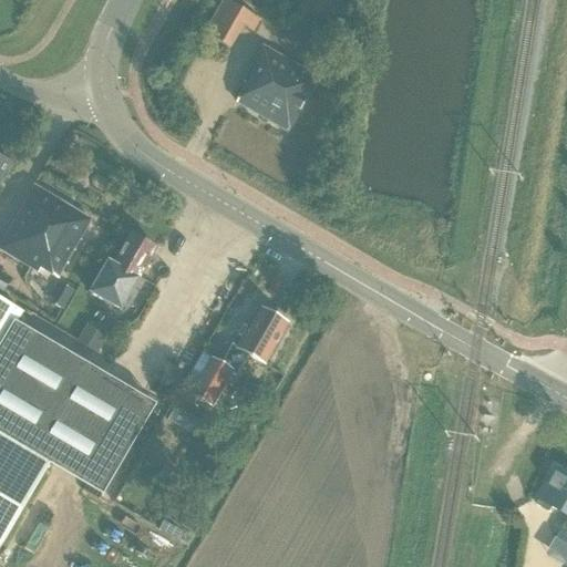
[(254,32),(260,19),(227,0),(224,0),(205,34),(227,48),(239,24),(254,32)]
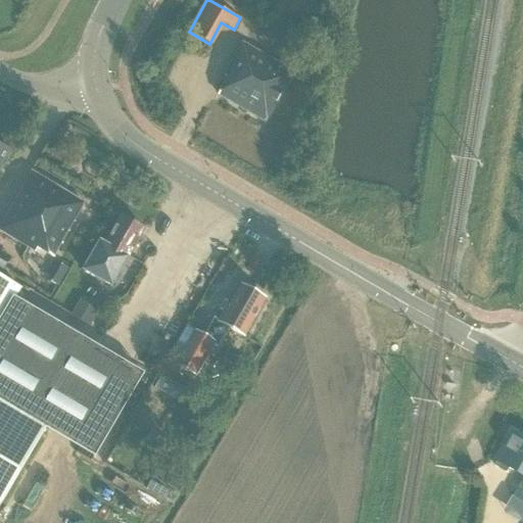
[(267,122),(293,70),(244,43),(226,77),(229,79),(220,95),(267,122)]
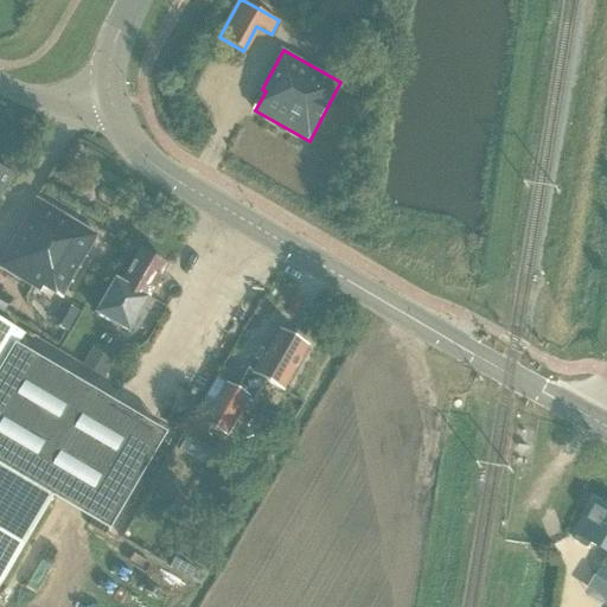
[(0,199),(14,177),(0,167),(0,199)]
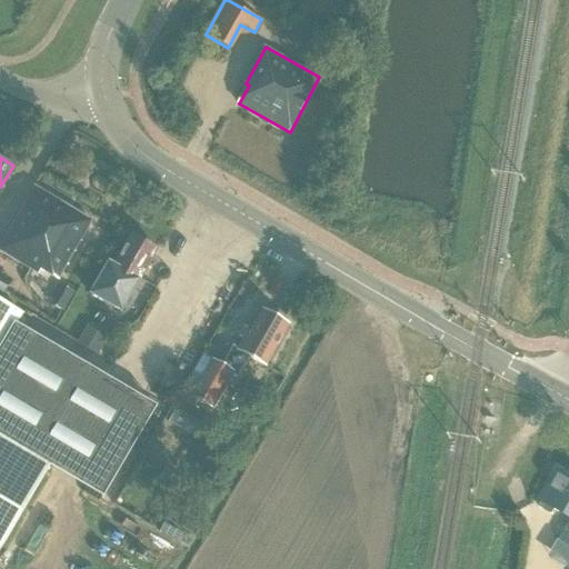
[(41,270),(59,280),(92,221),(36,188),(0,247),(0,251),(39,275),(41,270)]
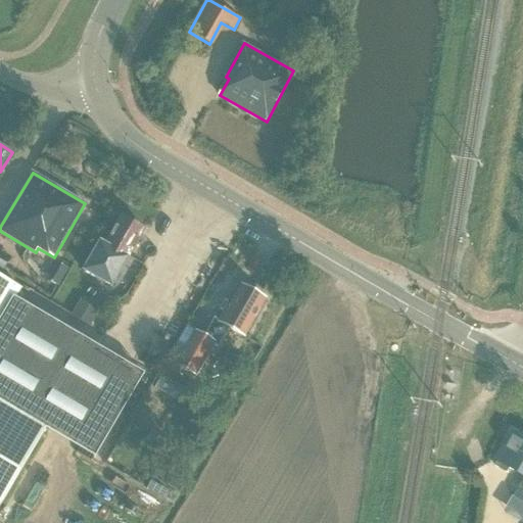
[(100,242),(83,272),(101,282),(111,288),(121,273),(130,255),(145,229),(130,221),(123,217),(105,244),(104,245),(100,242)]
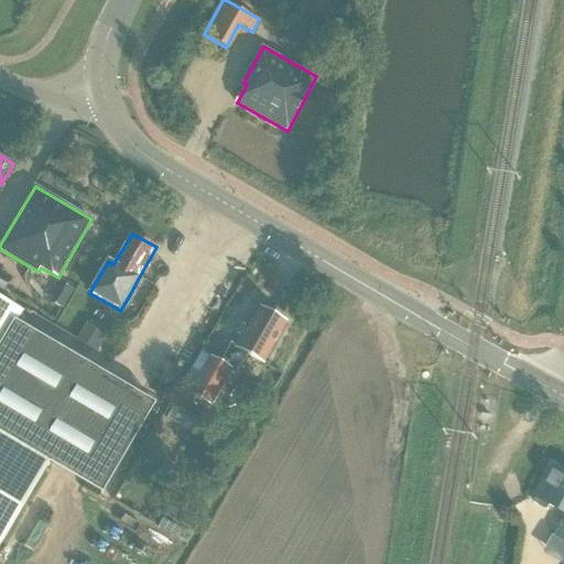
[(17,285),(23,272),(8,264),(1,278),(17,285)]
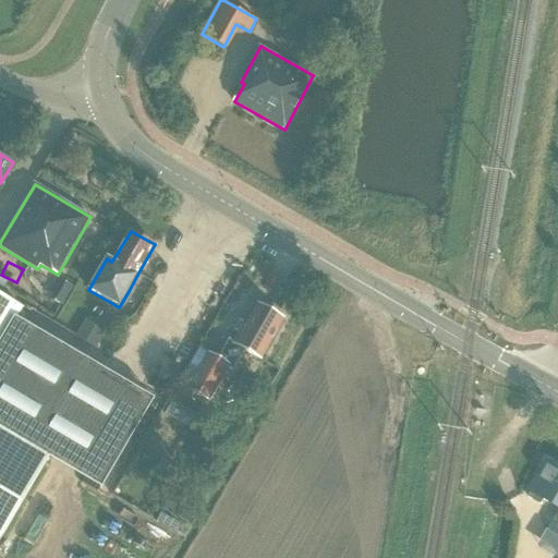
[(0,428),(0,347),(22,308),(0,295),(0,541),(49,458),(0,428)]
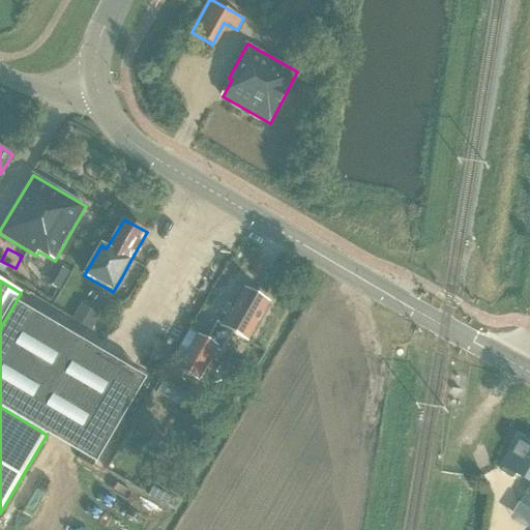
[(260,296),(257,297),(245,290),(232,313),(230,312),(222,325),(217,323),(207,342),(198,336),(179,370),(199,381),(210,362),(205,359),(208,352),(218,358),(233,333),(248,342),(269,304),(267,303),(266,299),(260,296)]
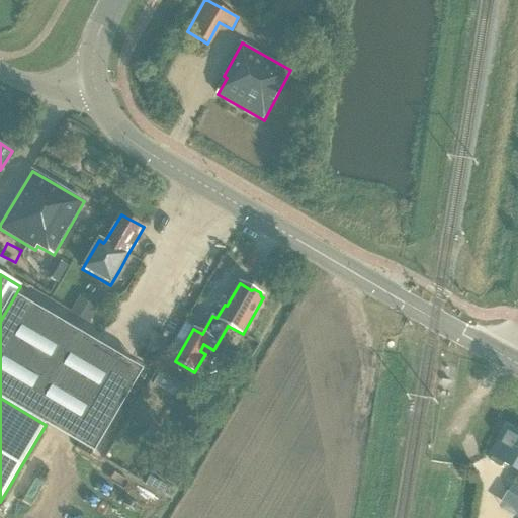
[(81,300),(73,315),(88,324),(97,310),(81,300)]
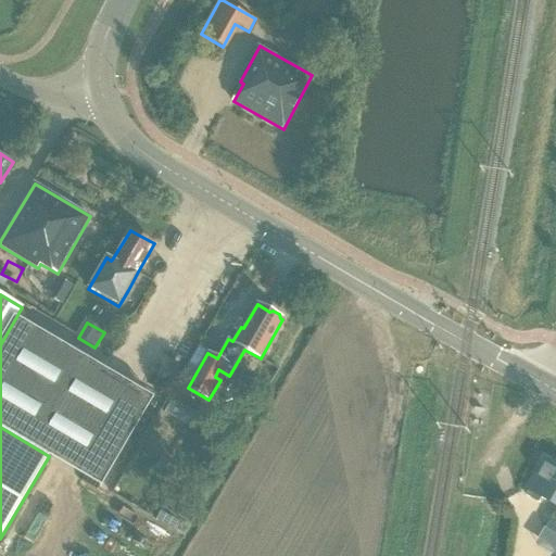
[(88,378),(98,356),(84,351),(75,373),(88,378)]
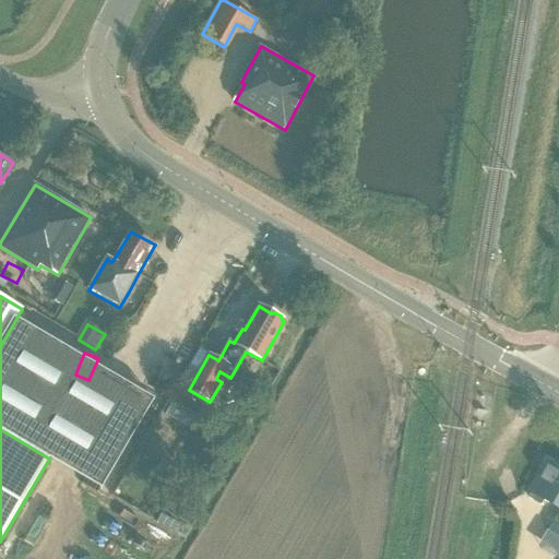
[(533,494),(530,499),(543,507),(546,501),(558,509),(558,518),(550,533),(545,542),(558,549),(558,467),(549,463),(532,494),(533,494)]
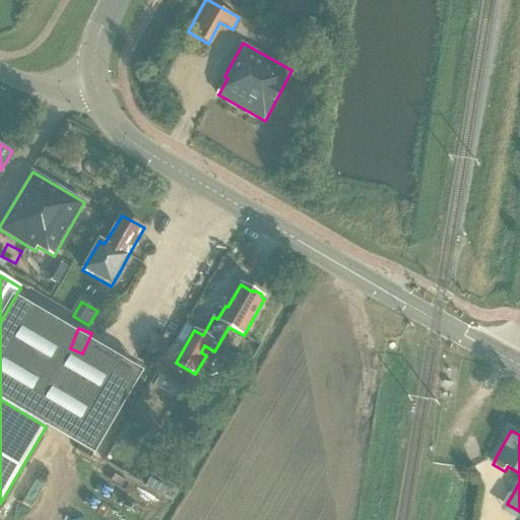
[(152,475),(146,485),(168,498),(170,499),(176,489),(174,488),(152,475)]
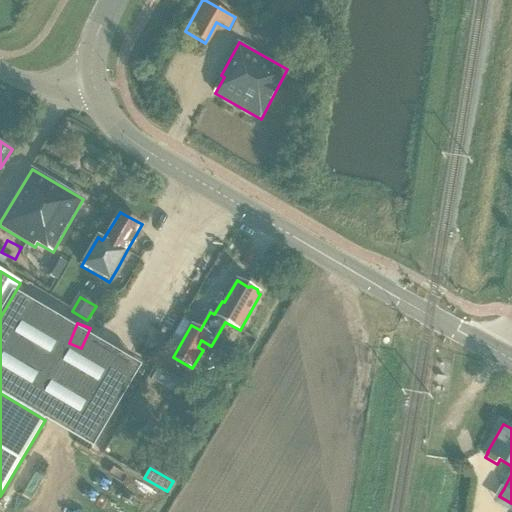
[(119,488),(125,478),(112,470),(106,480),(119,488)]
